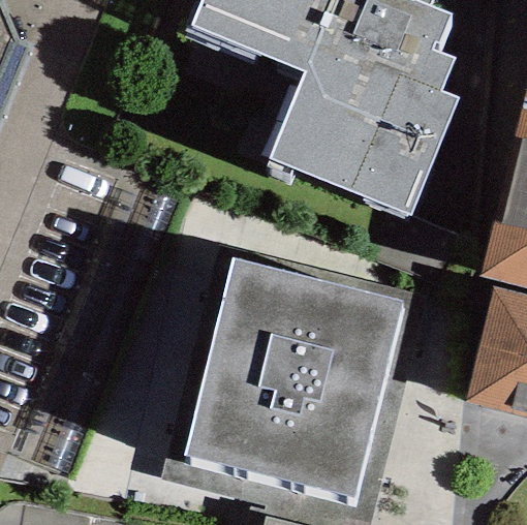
[(195,0),(188,20),(306,68),(266,164),(291,176),(295,168),(408,215),(458,96),(440,89),(454,57),(435,50),(451,12),(429,4),(430,0),(195,0)]
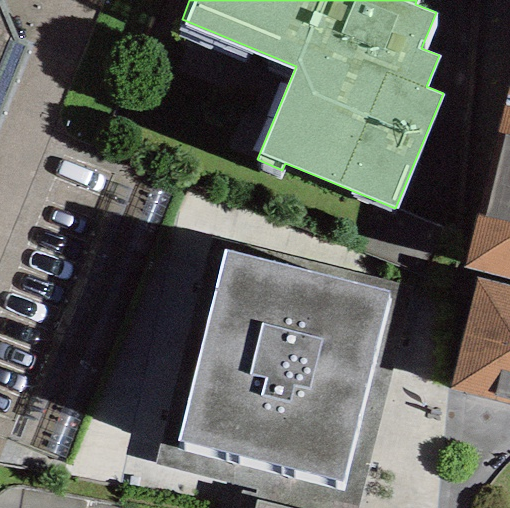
[(509,83),(466,251),(482,256),(509,263),(509,83)]
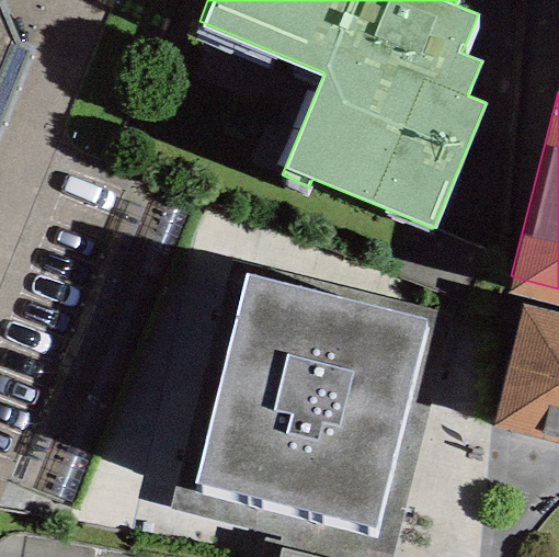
[(558,288),(528,281),(495,411),(558,427),(558,288)]
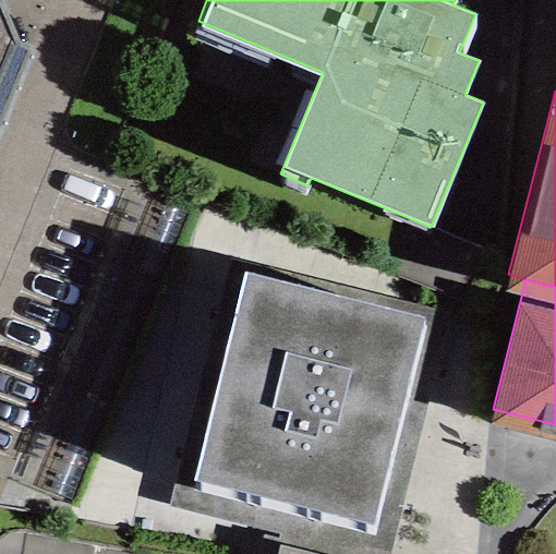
[(427,328),(246,284),(194,492),(375,537),(427,328)]
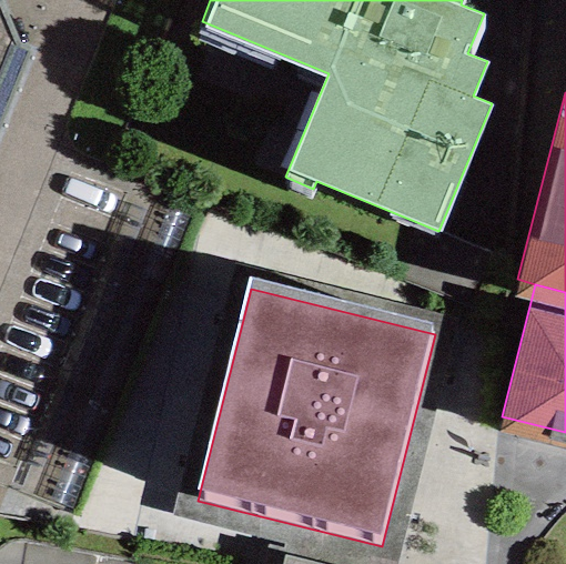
[(334,563),(284,552),(281,563),(334,563)]
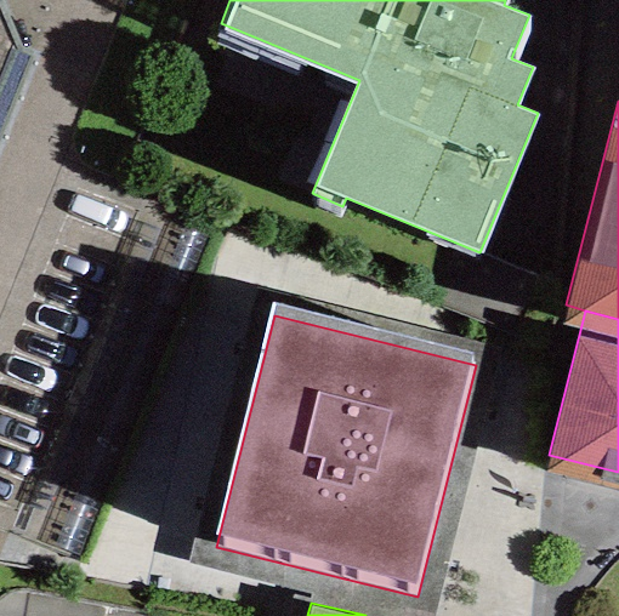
All buildings are outlined.
